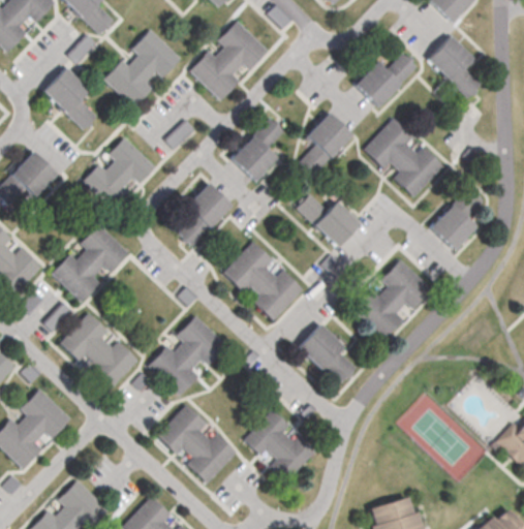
[(0,43),(0,8),(1,9),(9,0),(51,0),(54,2),(35,22),(29,16),(19,26),(25,32),(7,51),(0,43)]
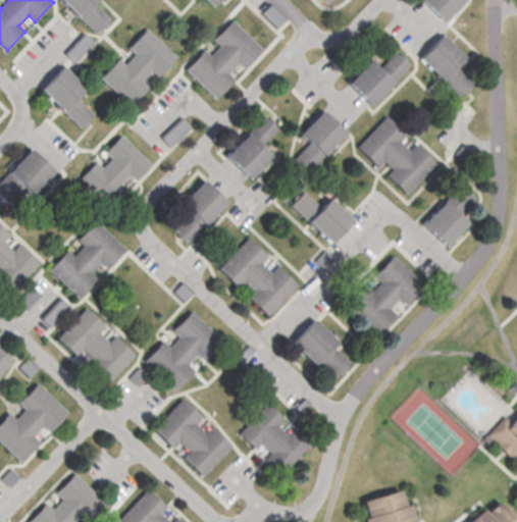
[(61,0),(98,0),(95,3),(112,20),(98,35),(61,0)]
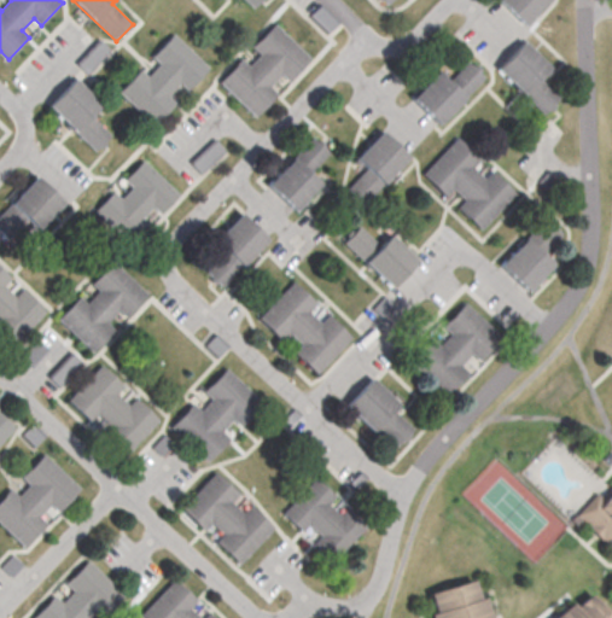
[(552,0),(528,27),(501,1),(501,0),(552,0)]
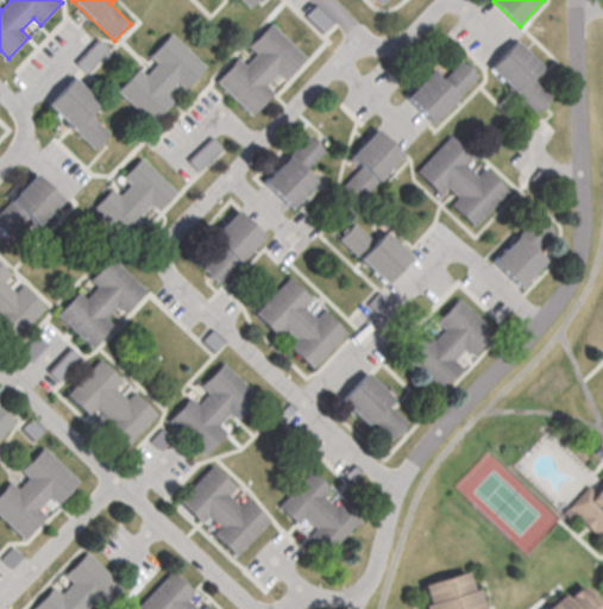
[(220,82),(240,60),(247,67),(259,55),(251,48),(272,25),(308,58),(287,81),(280,74),(268,86),(275,93),(255,114),(220,82)]
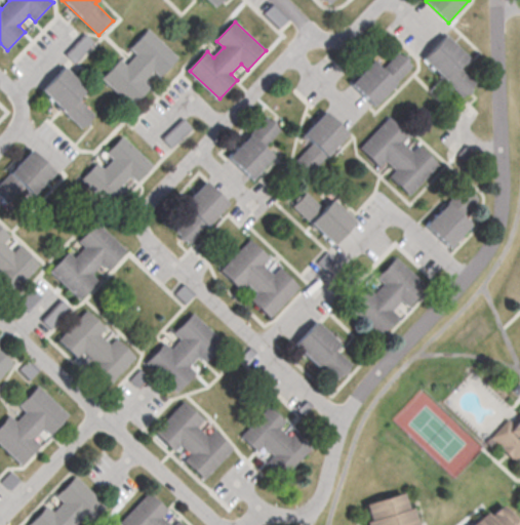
[(104,78),(122,59),(127,65),(137,54),(130,48),(150,29),(181,57),(162,77),(155,71),(145,81),(151,87),(133,106),(104,78)]
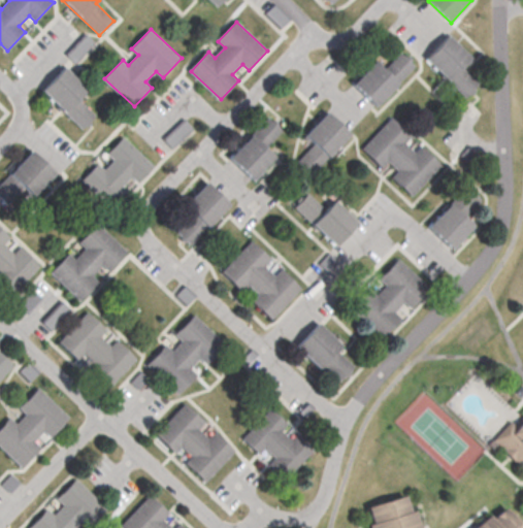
[(483,83),(465,66),(475,57),(451,35),(429,58),(470,96),(483,83)]
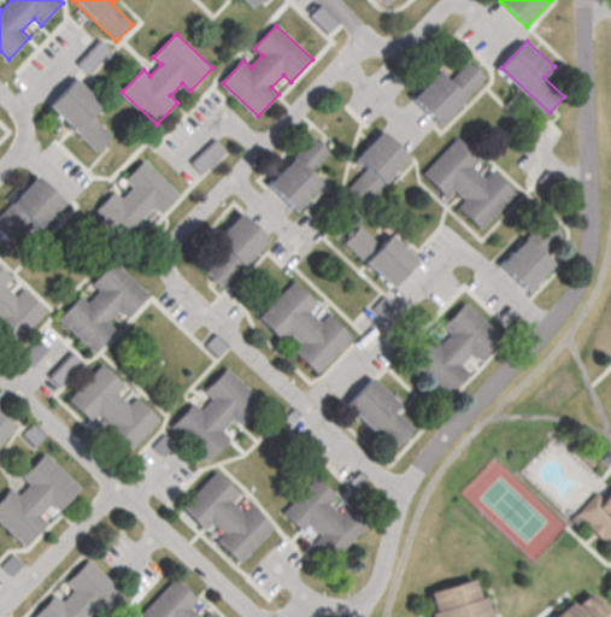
[(415,99),(441,125),(487,77),(470,63),(451,83),(440,72),(415,99)]
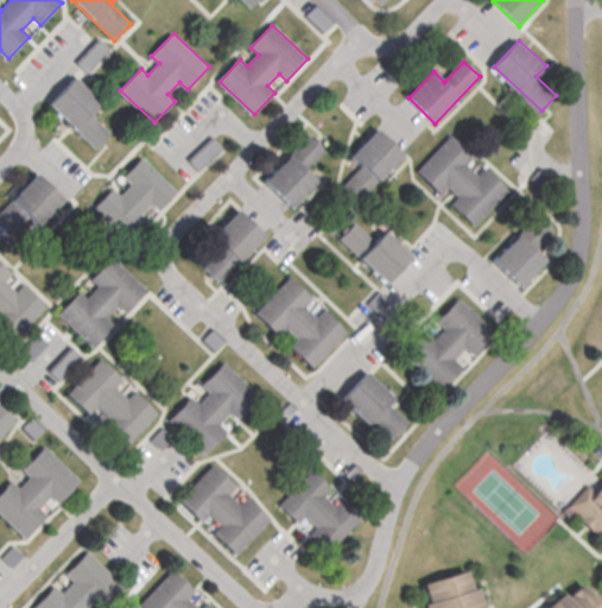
[(50,106),(96,150),(112,133),(92,114),(102,103),(75,78),(50,106)]
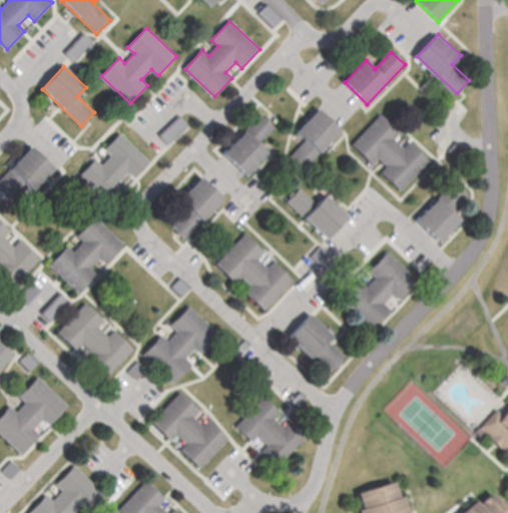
[(319,109),(342,130),(304,169),(291,157),(307,140),(298,131),(319,109)]
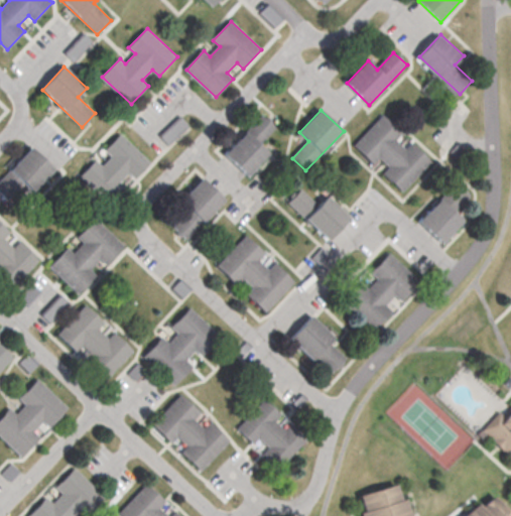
[(171,143),(192,124),(184,115),(163,134),(171,143)]
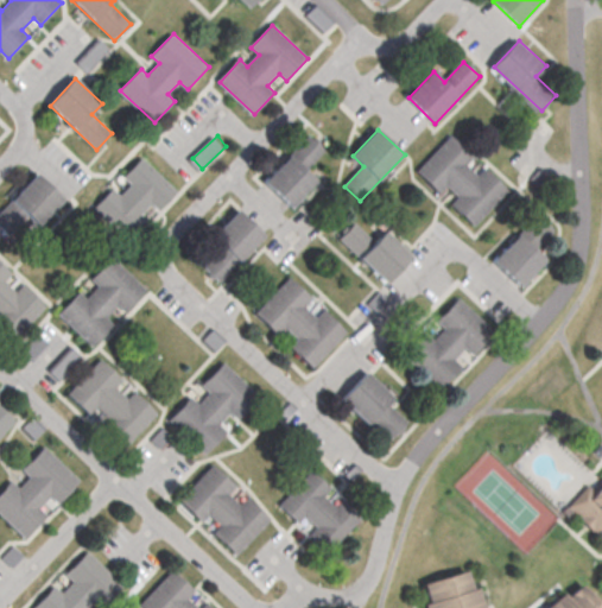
[(293,209),(266,183),(310,137),(327,152),(308,172),(318,182),(293,209)]
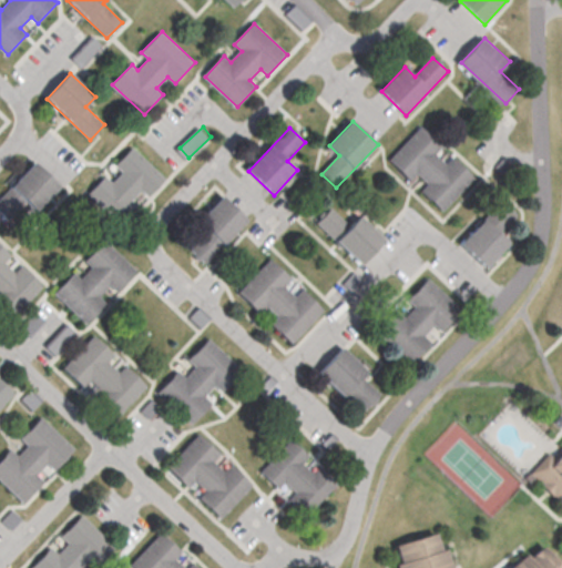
[(445,210),(425,191),(430,184),(419,174),(412,181),(391,161),(421,128),(443,148),(437,154),(448,165),(455,159),(474,178),(445,210)]
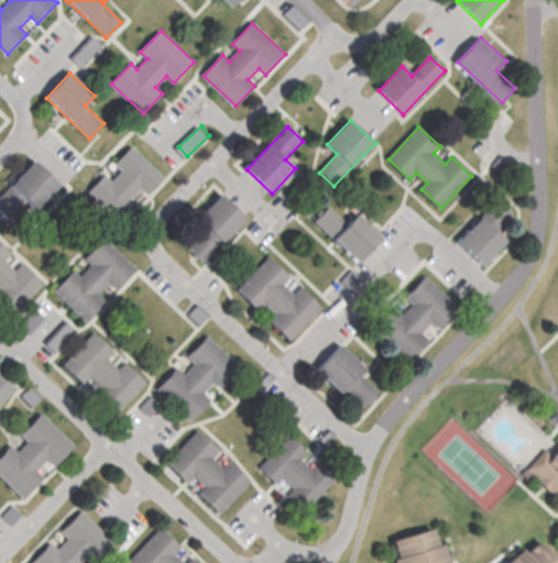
[(86,196),(106,176),(111,181),(122,170),(115,164),(134,143),(168,174),(149,195),(141,188),(130,199),(137,206),(118,227),(86,196)]
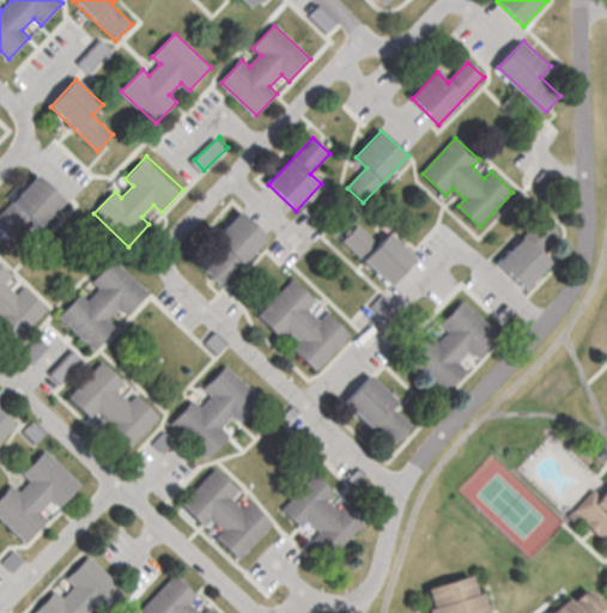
[(65,201),(38,176),(0,214),(0,229),(10,238),(29,218),(40,229),(65,201)]
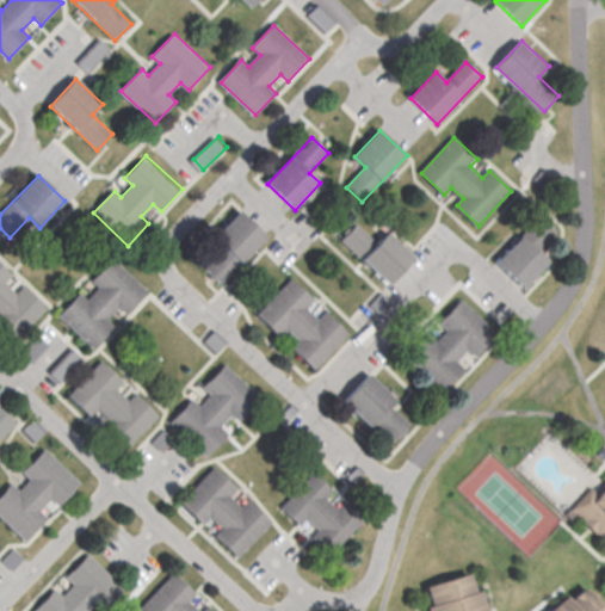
[(240,213),(267,238),(222,284),(207,270),(226,250),(215,239),(240,213)]
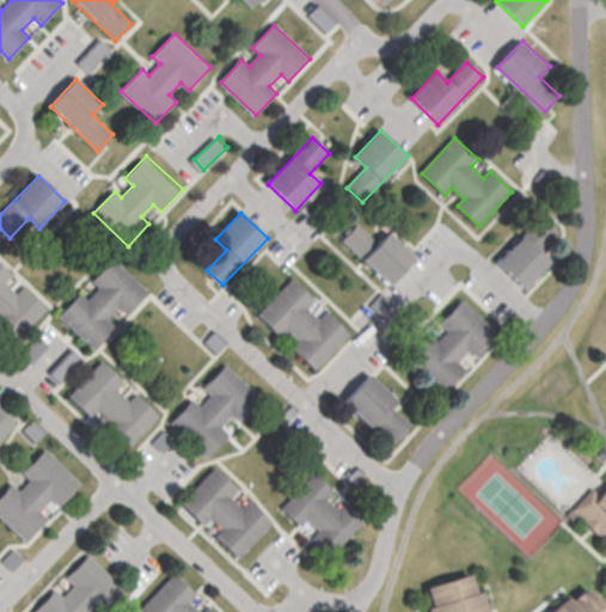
[(525,289),(499,264),(543,216),(559,232),(540,252),(551,262),(525,289)]
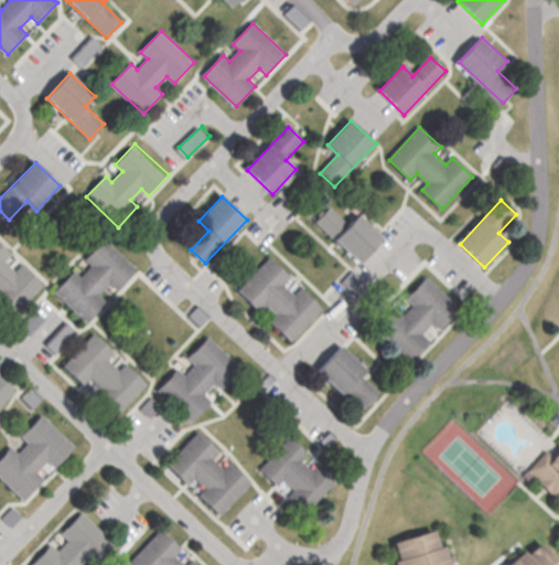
[(359,214),(351,223),(332,205),(318,221),(362,262),(385,236),(359,214)]
